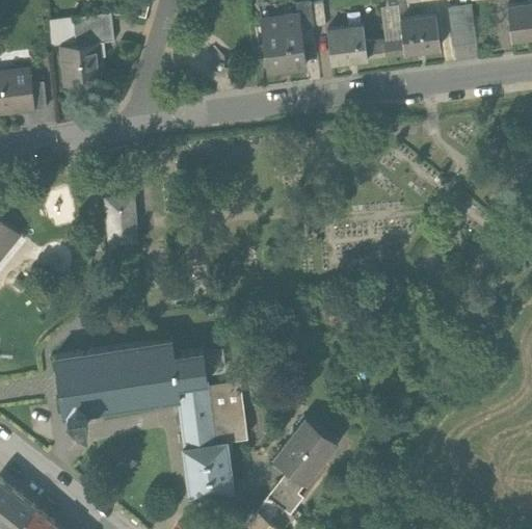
[(150,6),(138,3),(134,17),(145,20),(150,6)]
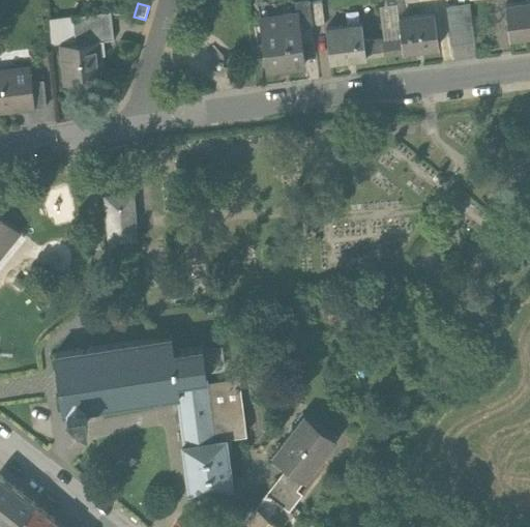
[(296,17),(298,17),(300,31),(312,30),(310,7),(308,3),(295,5),(296,17)]
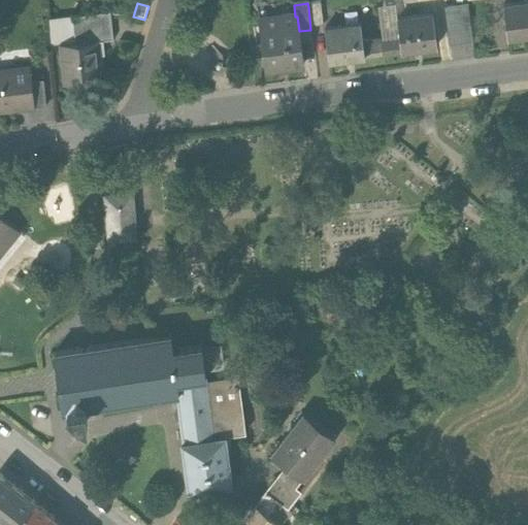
[(308,7),(310,30),(323,29),(322,17),(321,6),(308,7)]
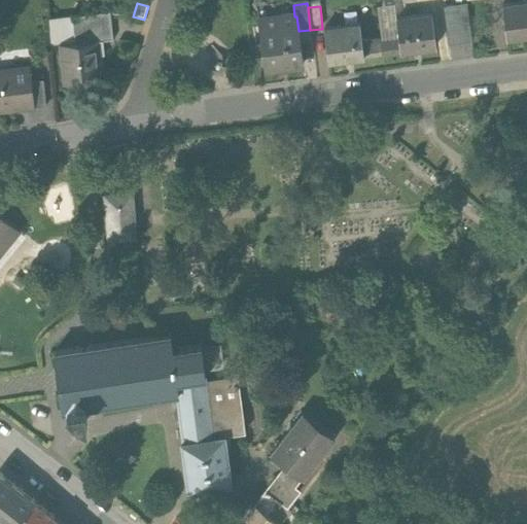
[(526,6),(501,10),(502,22),(505,41),(507,41),(526,38),(526,6)]
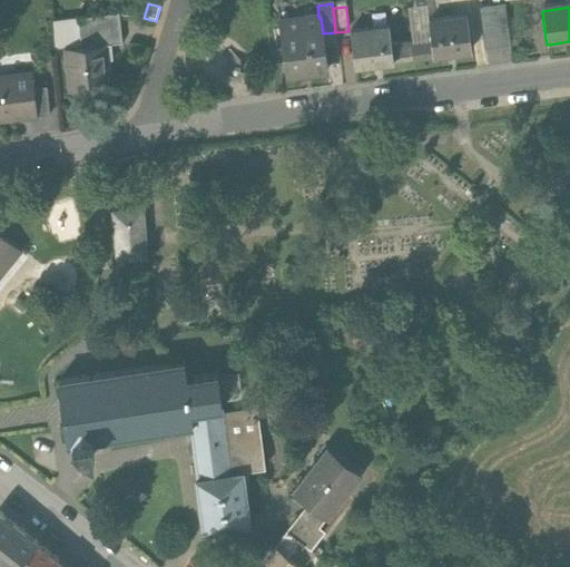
[(510,50),(505,10),(481,13),(485,54),(510,50)]
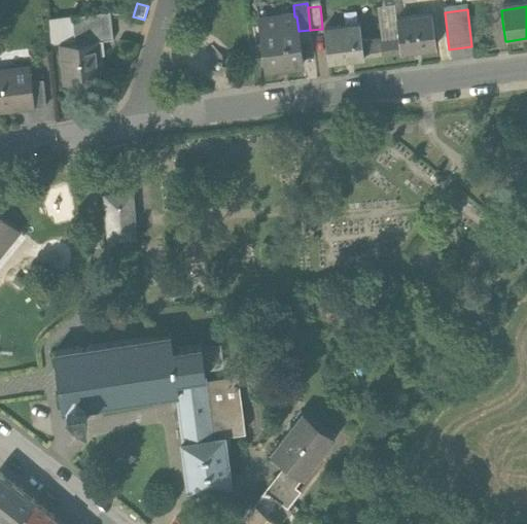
[(73,18),(74,45),(97,42),(97,44),(114,43),(111,13),(73,18)]
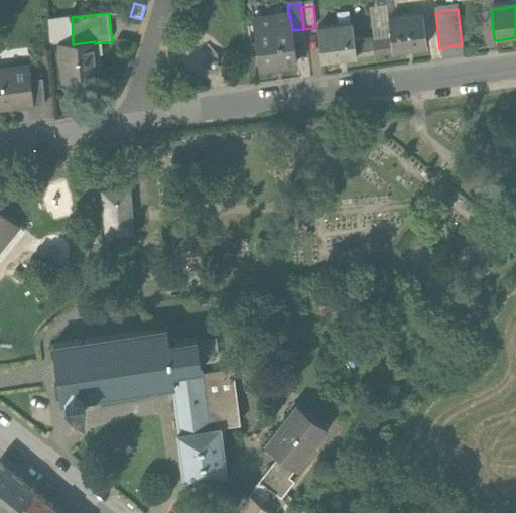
[(282,71),(297,69),(292,30),(290,16),(288,16),(252,21),(259,74),(273,72),(282,71)]
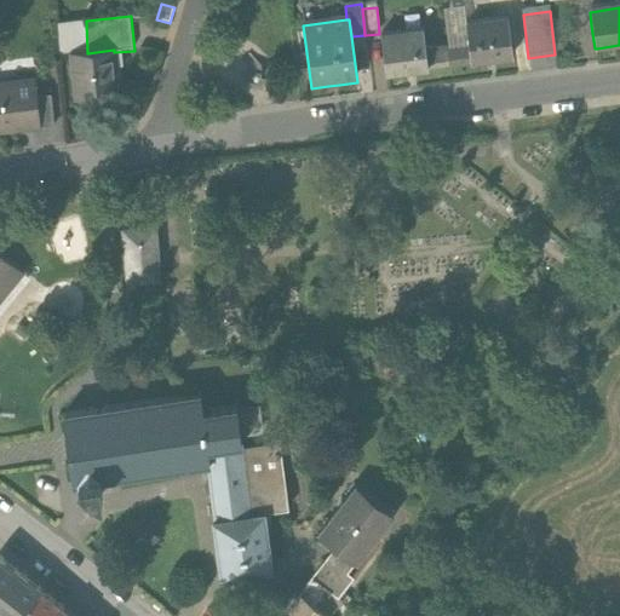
[(466,28),(469,49),(471,65),(486,64),(514,59),(509,23),(466,28)]
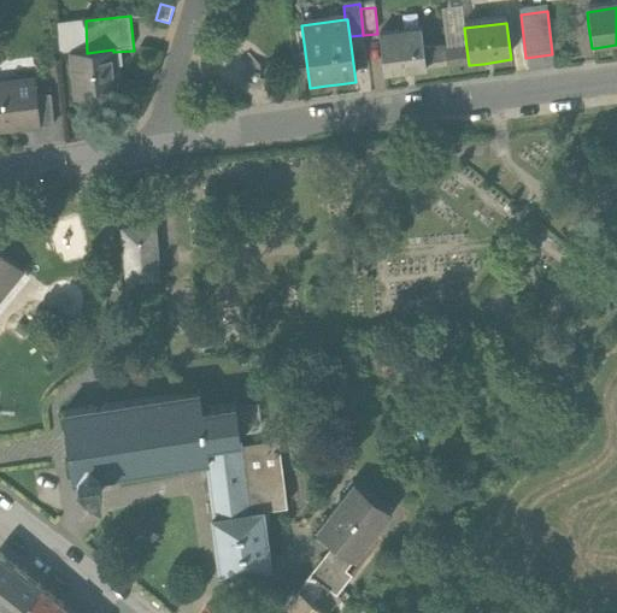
[(413,72),(427,71),(424,53),(422,34),(380,40),(385,77),(404,74),(413,72)]
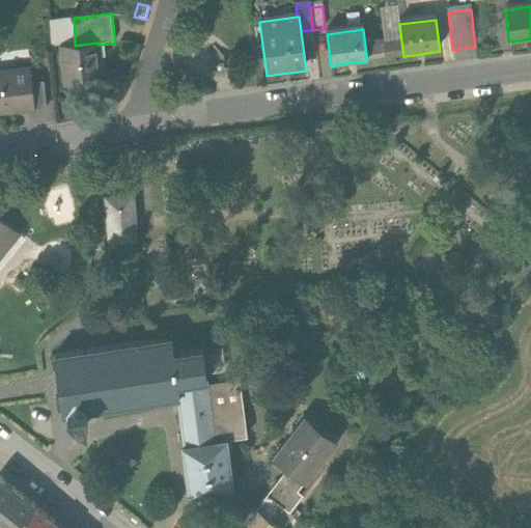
[(403,56),(401,42),(382,44),(384,59),(403,56)]
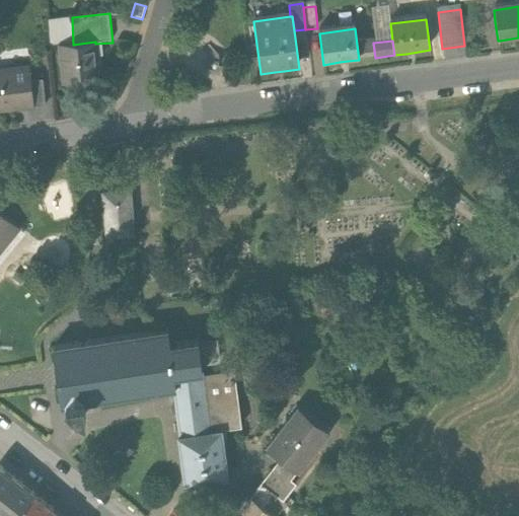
[(98,70),(95,44),(95,42),(73,45),(61,46),(65,83),(96,80),(95,70),(98,70)]
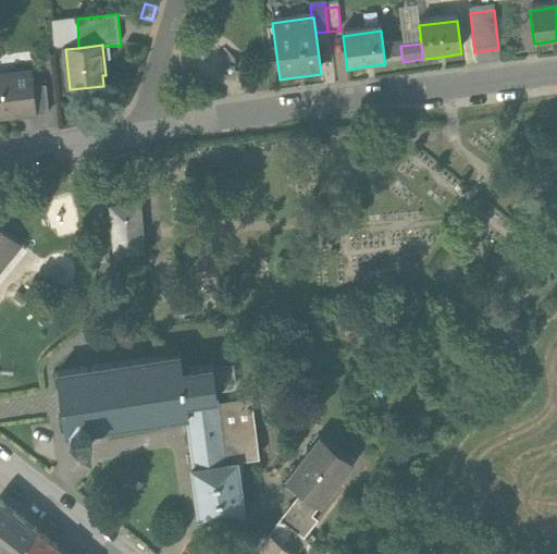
[(403,62),(400,46),(383,48),(385,64),(403,62)]
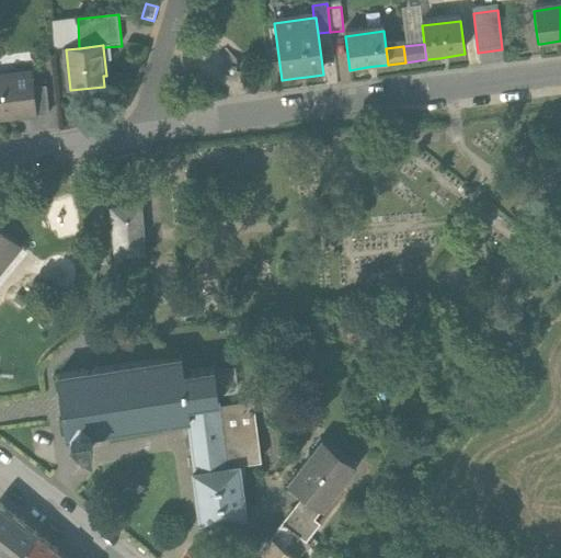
[(0,76),(0,120),(6,120),(4,114),(34,111),(32,87),(31,72),(0,76)]
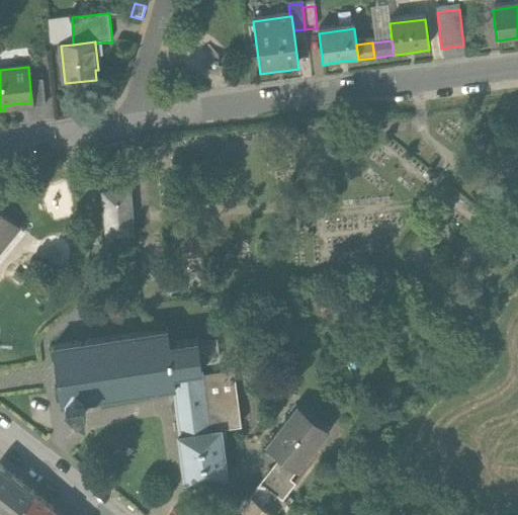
[(40,79),(29,80),(31,102),(32,106),(44,105),(40,79)]
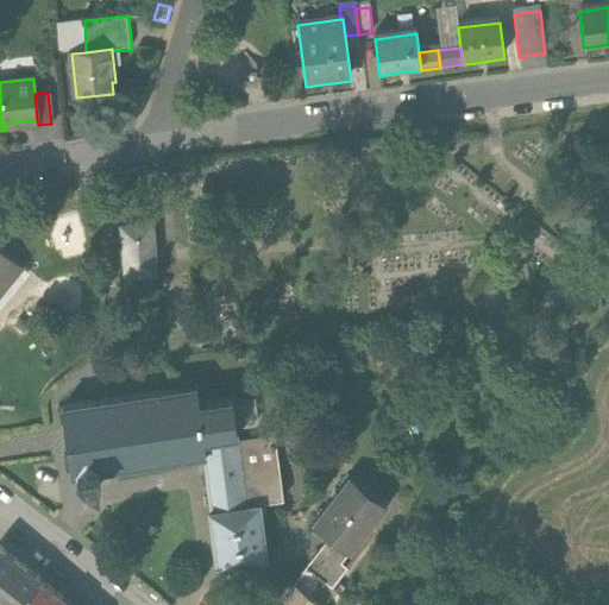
[(159,279),(154,224),(119,226),(124,282),(159,279)]
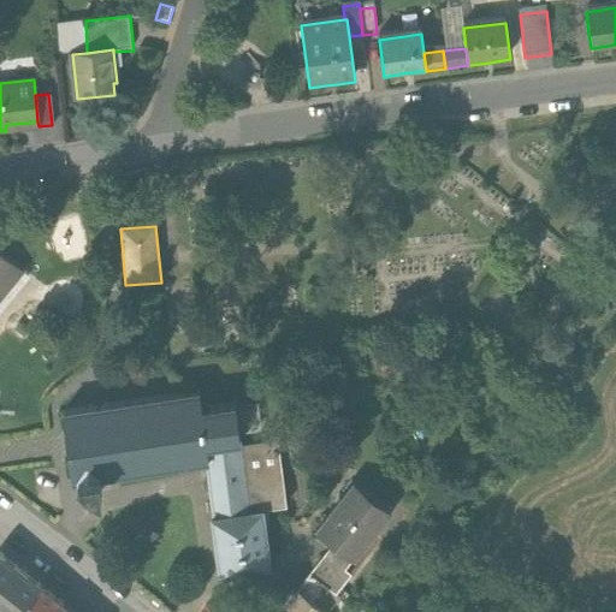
[(0,251),(0,302),(24,272),(0,251)]
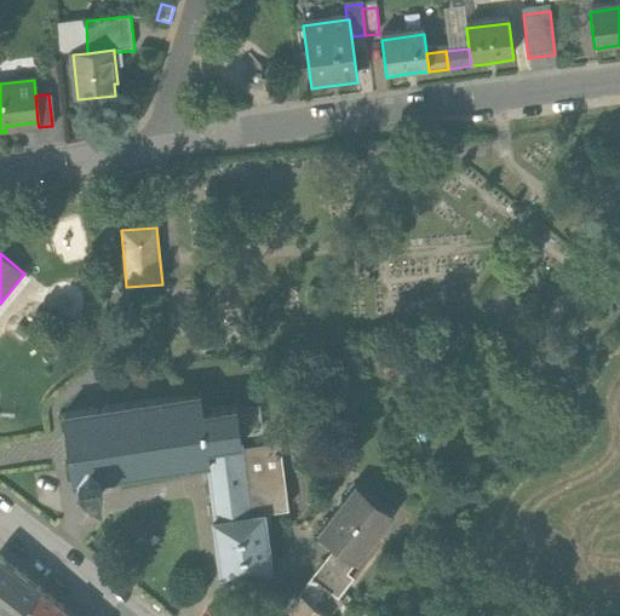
[(207,466),(206,454),(241,450),(240,445),(241,445),(236,408),(202,413),(200,397),(108,409),(108,407),(87,410),(87,412),(64,414),(73,484),(79,483),(81,500),(101,498),(99,481),(118,478),(207,466)]
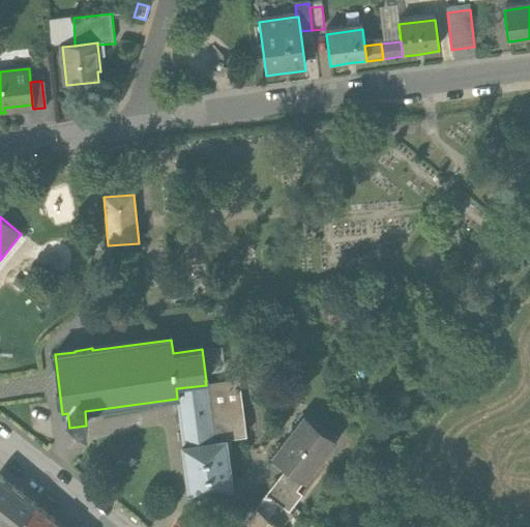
[(238,381),(206,385),(213,443),(226,441),(226,442),(245,440),(238,381)]
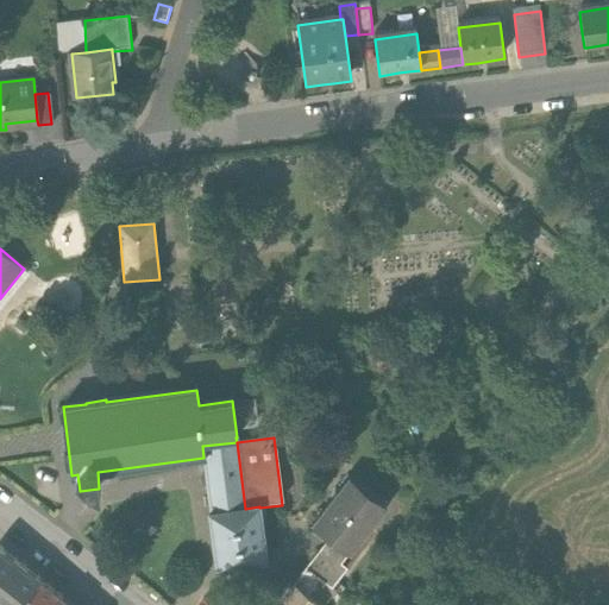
[(245,509),(237,442),(202,446),(203,458),(206,468),(211,514),(245,509)]
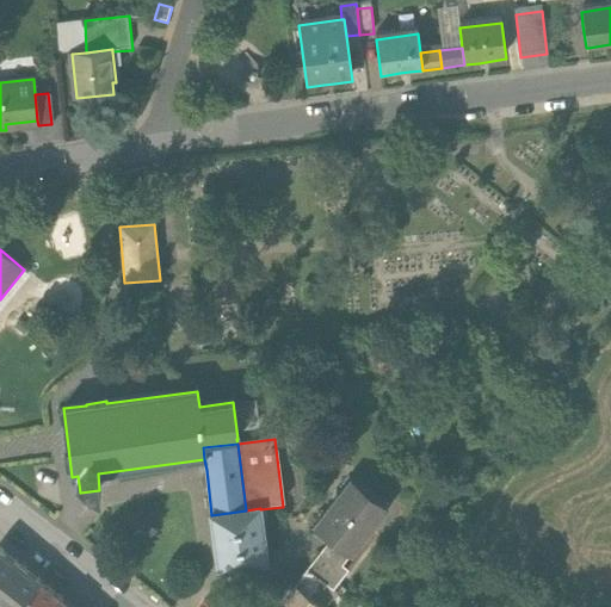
[(356,446),(340,466),(371,490),(387,470),(356,446)]
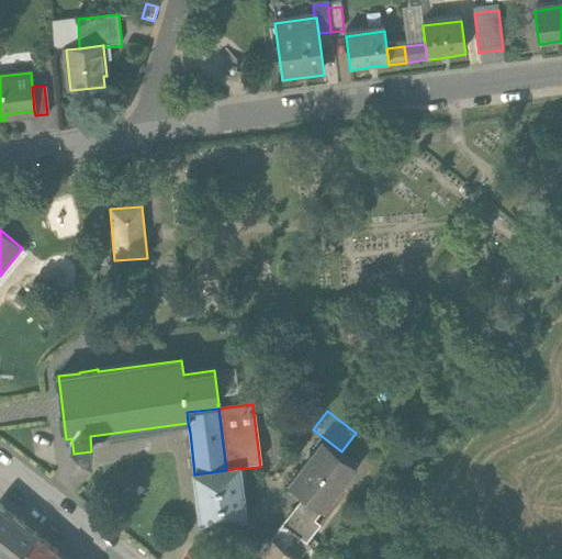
[(272,539),(289,554),(300,539),(305,544),(319,525),(313,520),(356,465),(324,439),(290,483),(306,496),(284,524),(272,539)]
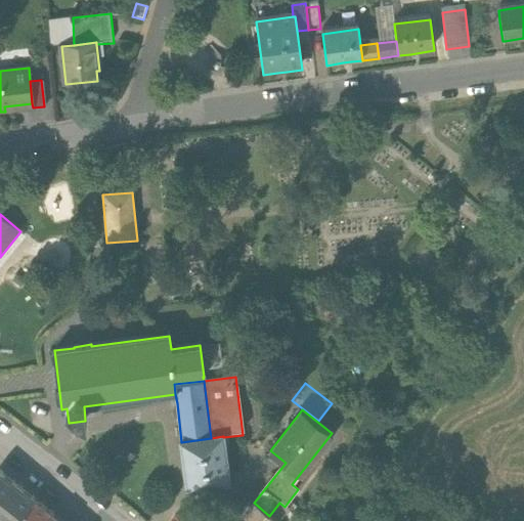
[(180,442),(186,490),(229,485),(223,437),(223,436),(211,438),(181,442),(180,442)]
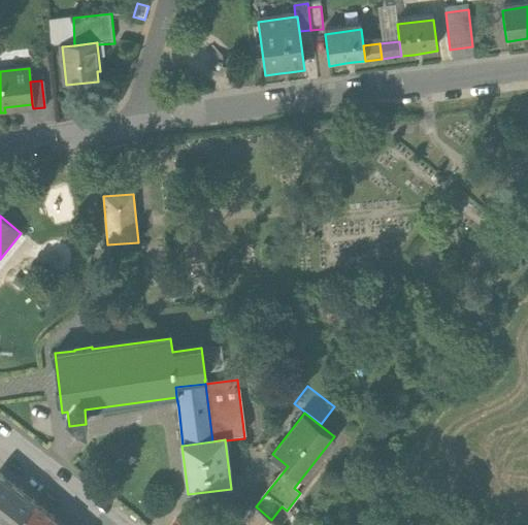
[(17,524),(35,502),(0,473),(0,524),(17,524)]
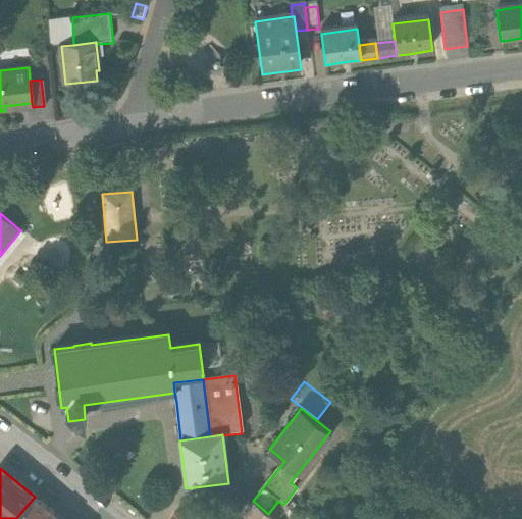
[(47,518),(53,512),(35,497),(16,518),(47,518)]
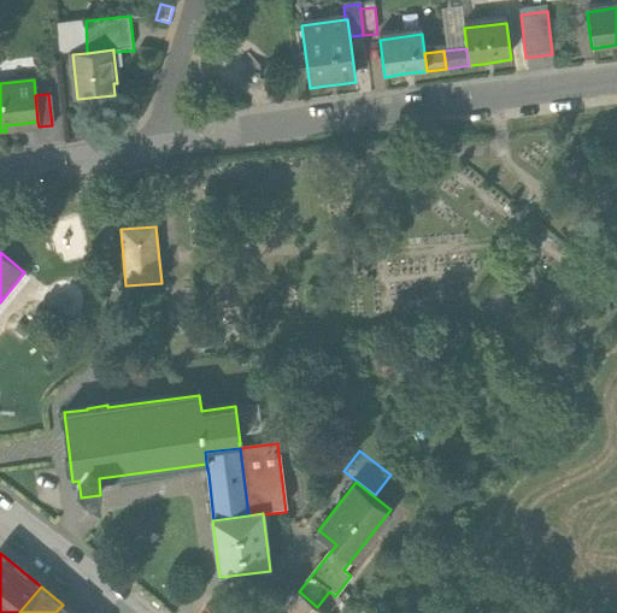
[(317,607),(299,591),(282,612),(323,612),(317,607)]
